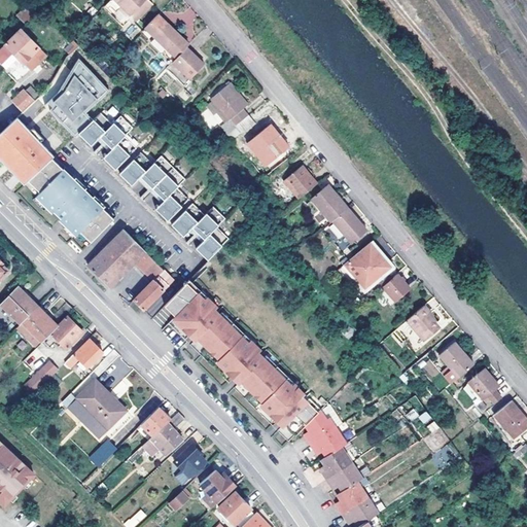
[(116,0),(132,14),(146,0),(116,0)]
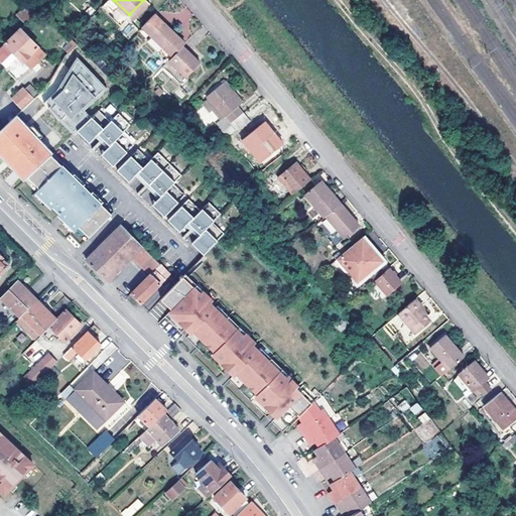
[(150,4),(146,0),(143,0),(129,14),(135,20),(150,4)]
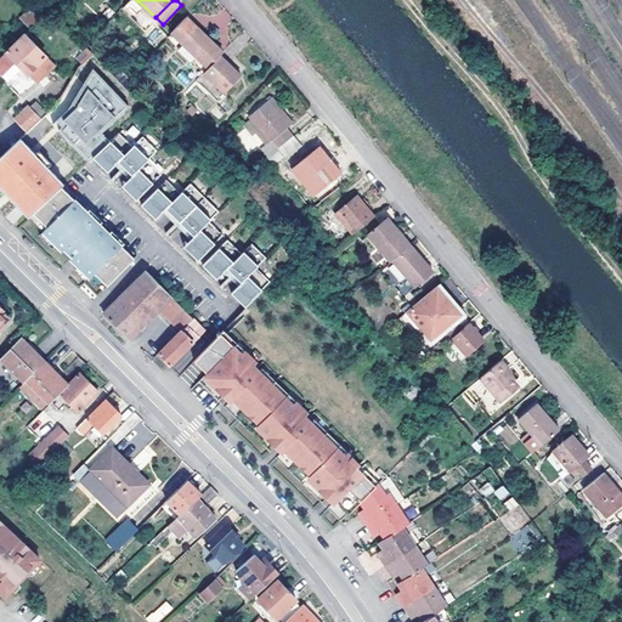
[(33,27),(50,9),(41,1),(26,20),(33,27)]
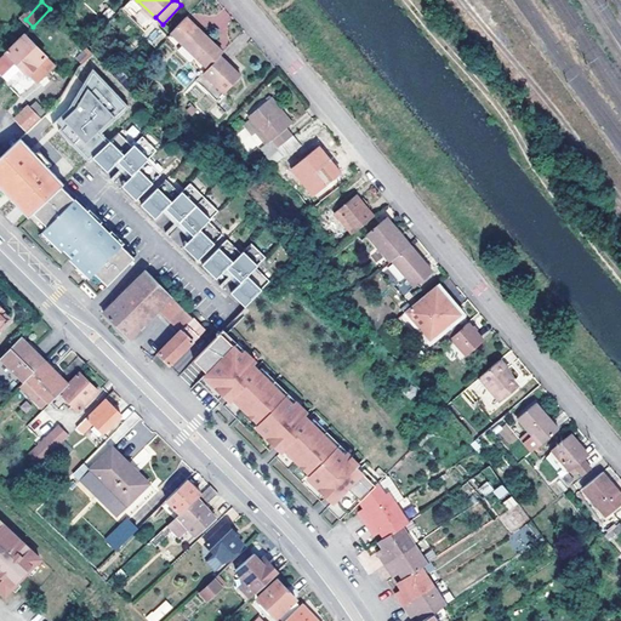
[(223,55),(201,33),(198,38),(192,32),(197,28),(186,17),(171,33),(182,44),(176,49),(203,75),(208,70),(220,58),(223,55)]
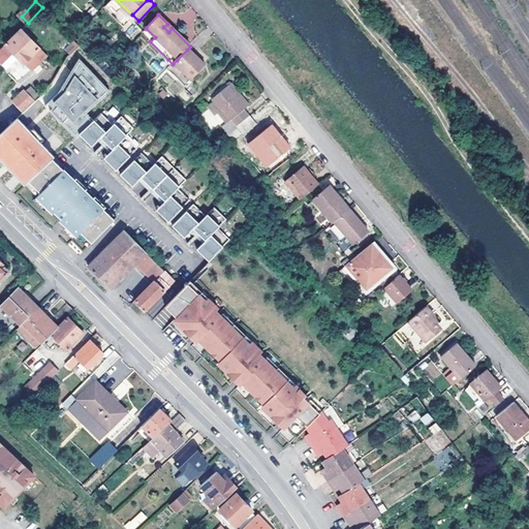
[(18,58),(24,63),(25,62),(31,69),(34,68),(48,55),(22,28),(0,51),(0,62),(6,69),(18,58)]
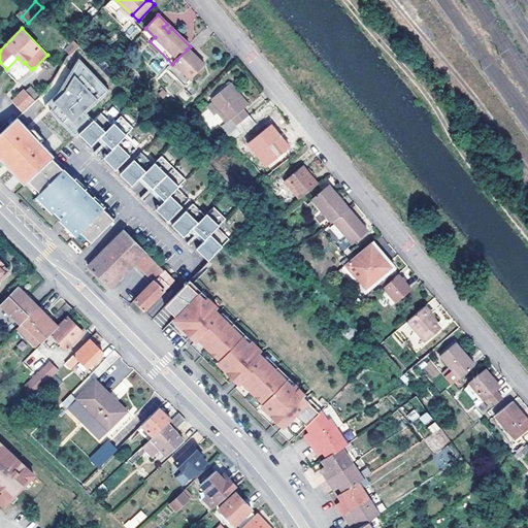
[(69,55),(78,46),(73,40),(64,48),(69,55)]
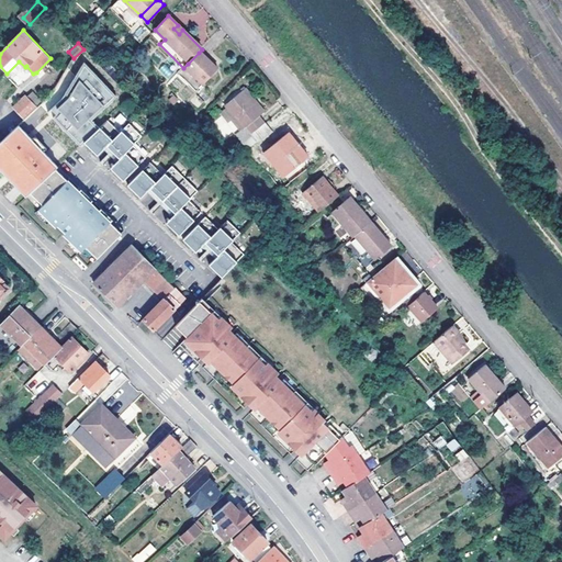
[(208,62),(199,53),(188,64),(183,68),(201,87),(217,70),(208,62)]
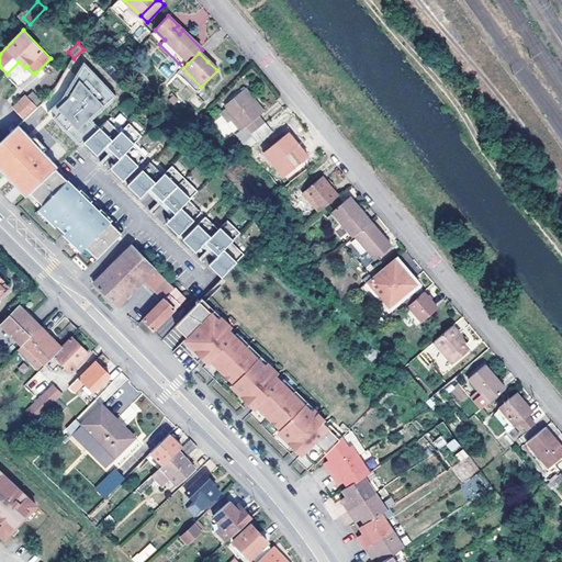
[(119,91),(86,59),(62,97),(52,107),(85,139),(108,117),(100,110),(119,91)]
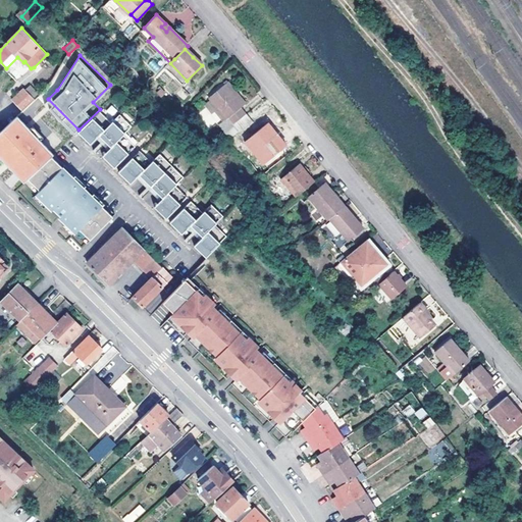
[(189,83),(187,81),(170,63),(163,70),(183,89),(189,83)]
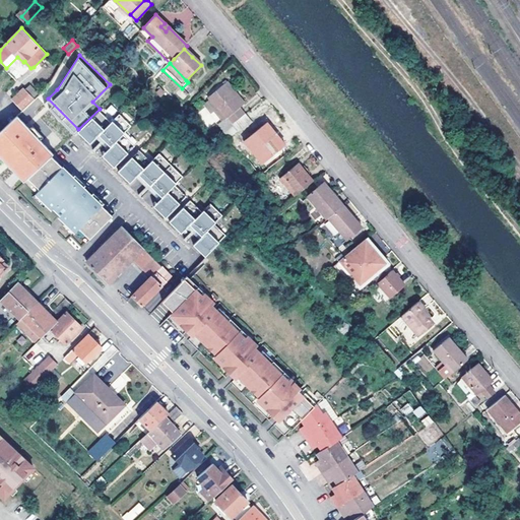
[(224,84),(242,105),(246,103),(235,90),(228,81),(224,84)]
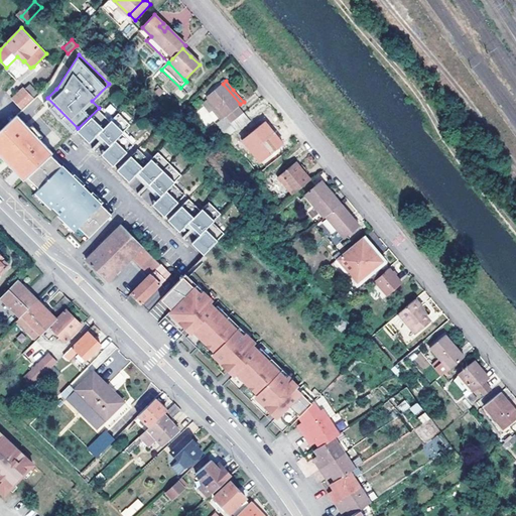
[(235,131),(229,124),(234,120),(242,113),(237,107),(240,104),(223,84),(207,97),(225,117),(217,124),(228,136),(235,131)]
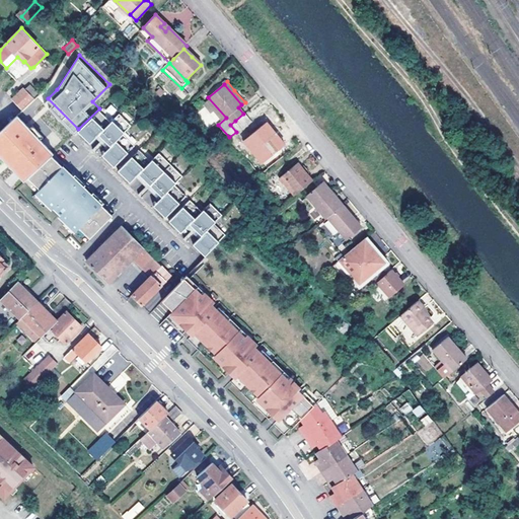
[(22,109),(33,98),(24,88),(13,99),(22,109)]
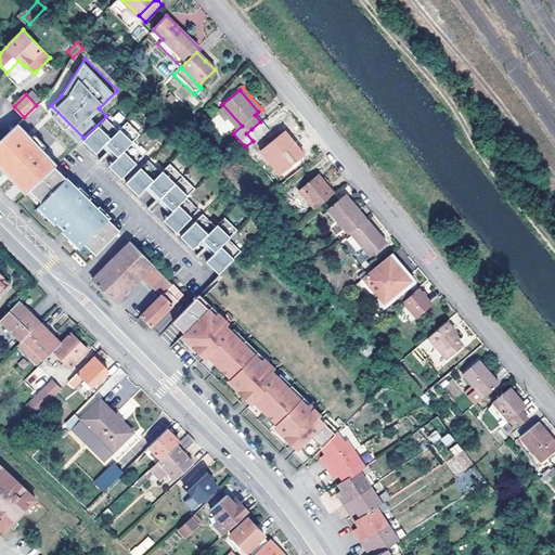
[(84,138),(51,105),(48,108),(79,141),(84,138)]
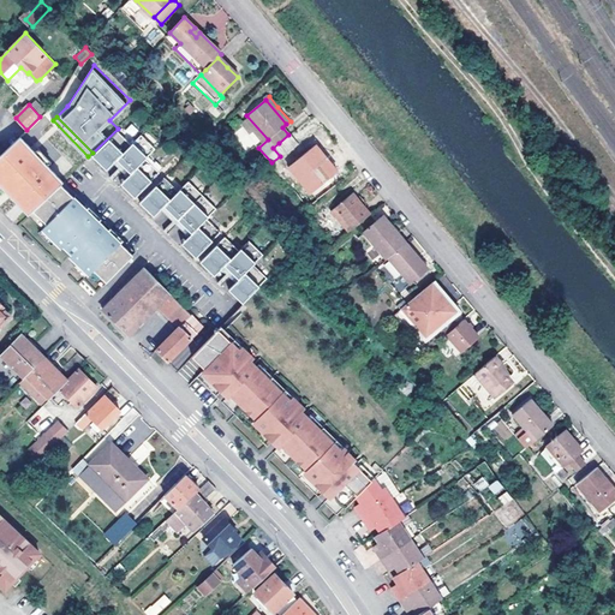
[(130,138),(138,131),(132,124),(123,131),(130,138)]
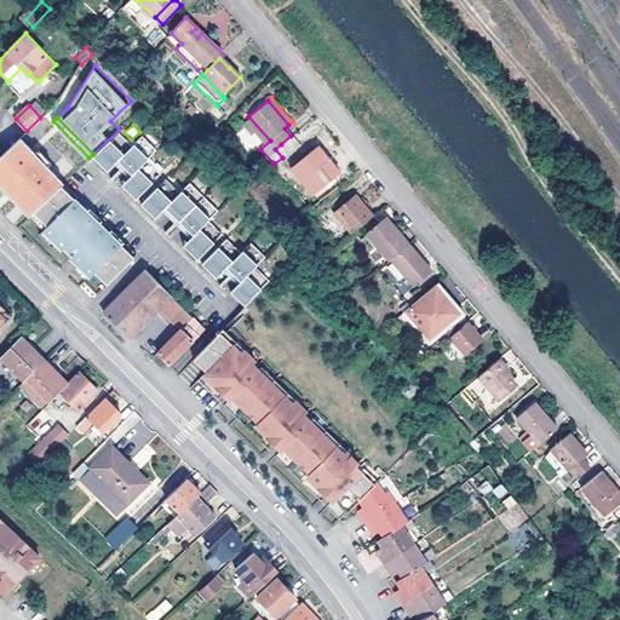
[(311,147),(303,153),(310,162),(325,183),(334,176),(348,165),(349,164),(339,150),(327,135),(323,136),(315,125),(303,136),(311,147)]
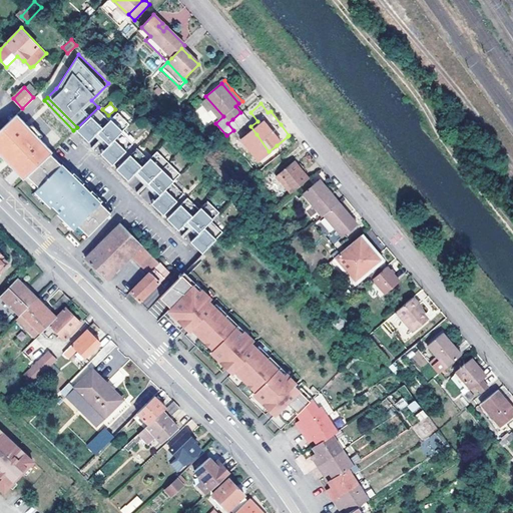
[(98,107),(77,127),(89,139),(98,131),(109,143),(101,152),(112,163),(133,143),(121,131),(130,123),(118,111),(110,119),(98,107)]
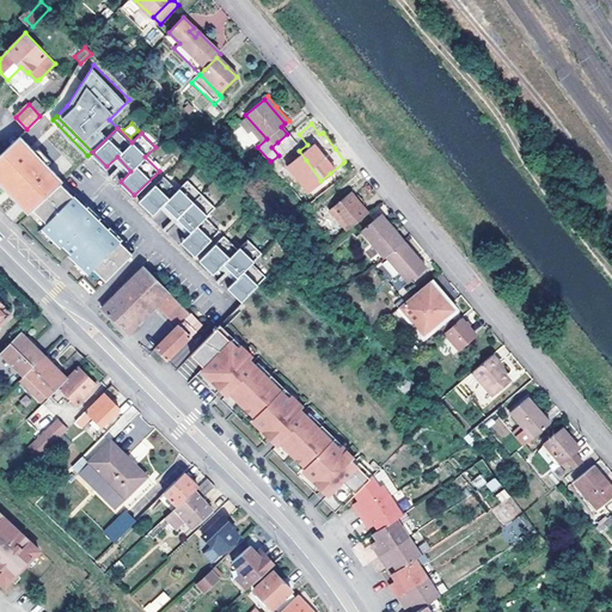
[(295,142),(287,134),(277,142),(285,151),(295,142)]
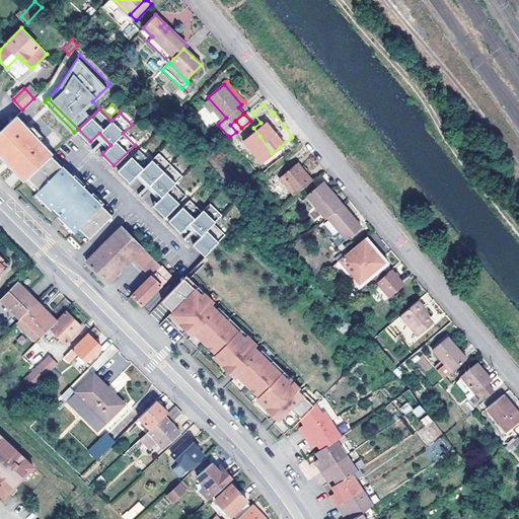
[(0,144),(20,124),(14,118),(0,131),(0,144)]
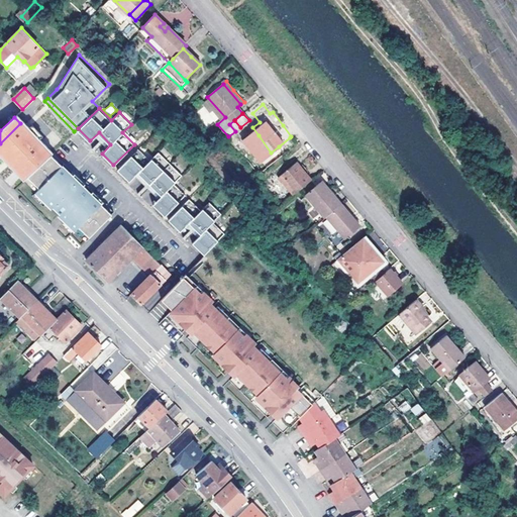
[(50,154),(20,123),(0,143),(0,156),(1,158),(4,154),(27,177),(50,154)]
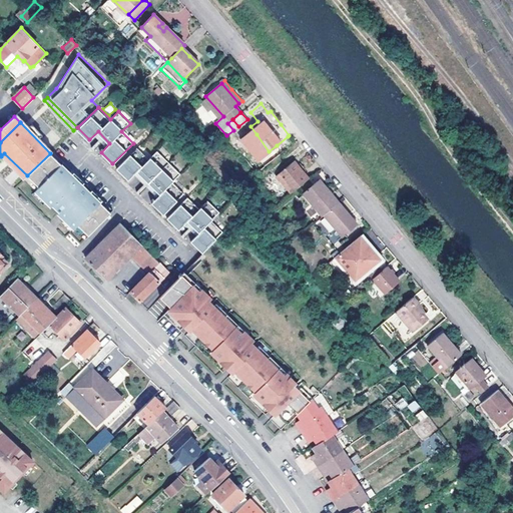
[(291,140),(288,136),(277,145),(280,149),(291,140)]
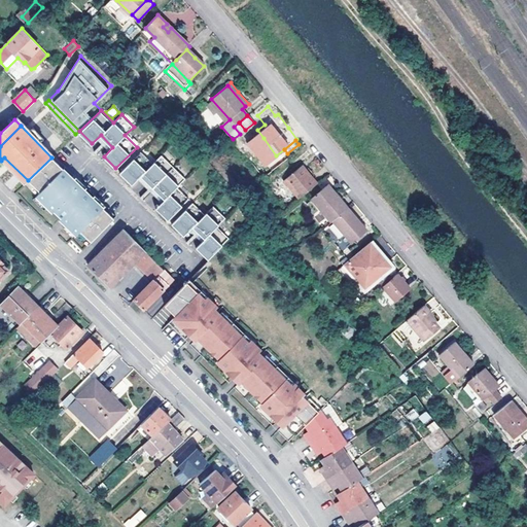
[(141,151),(119,172),(131,184),(140,176),(163,201),(154,209),(166,221),(187,200),(176,188),(184,179),(162,155),(152,164),(141,151)]
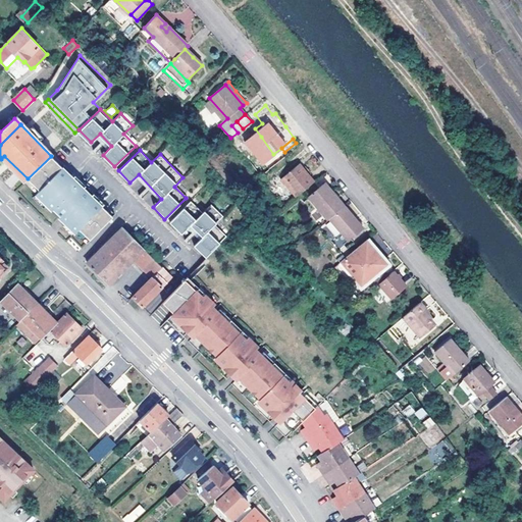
[(115,215),(54,153),(51,156),(28,178),(24,183),(53,210),(54,209),(60,216),(59,217),(87,244),(115,215)]
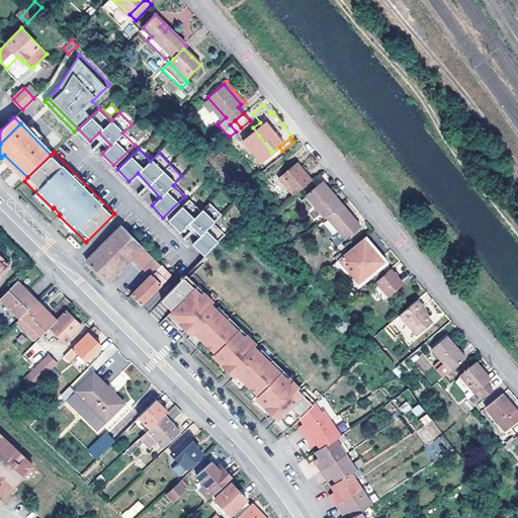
[(27,177),(4,155),(1,158),(24,181),(27,177)]
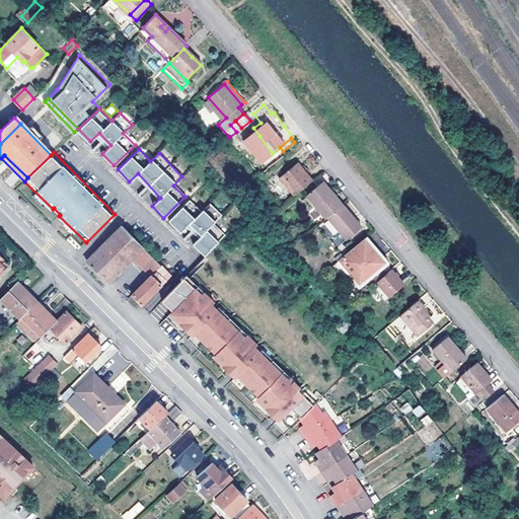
[(296,195),(313,178),(306,170),(298,162),(281,178),(296,195)]
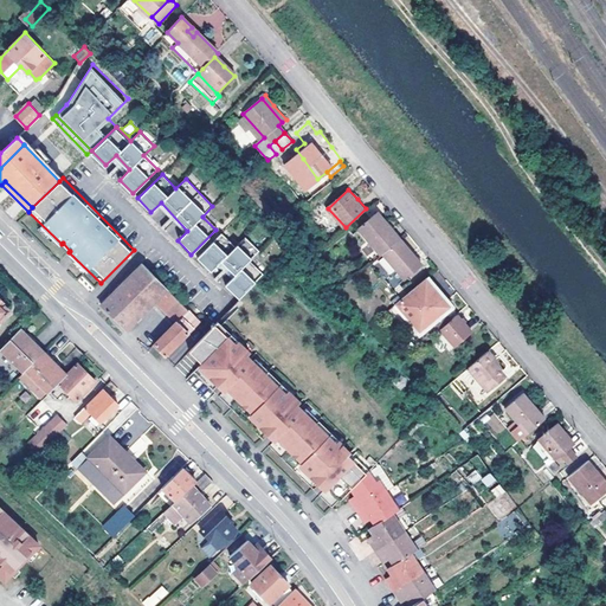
[(399,239),(400,238),(389,226),(378,213),(358,231),(381,256),(384,253),(399,239)]
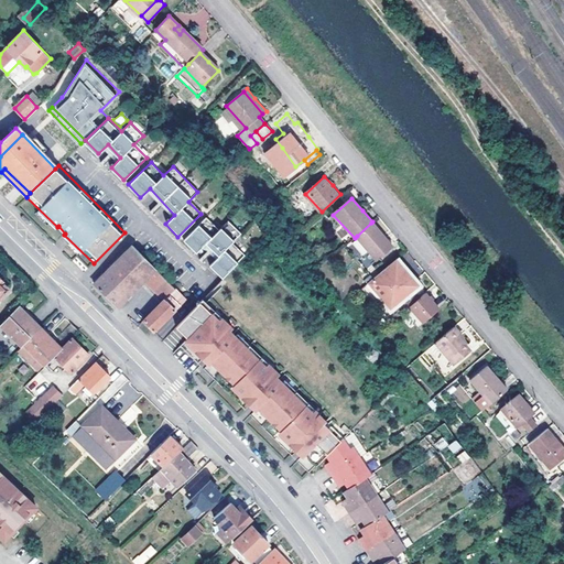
[(205,218),(182,240),(194,253),(204,245),(216,257),(206,267),(219,280),(242,258),(230,245),(239,236),(227,223),(217,231),(205,218)]
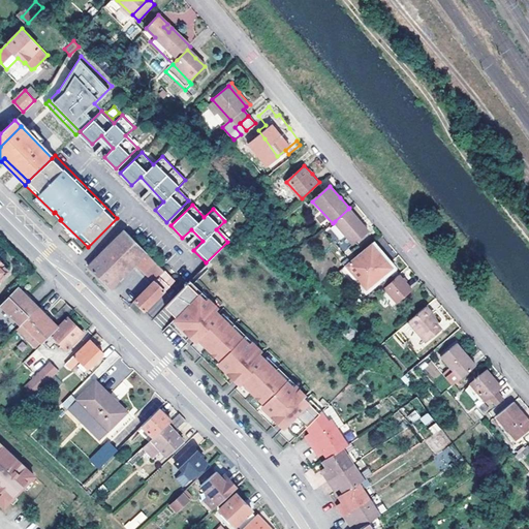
[(362,222),(348,209),(335,221),(354,244),(369,230),(362,222)]
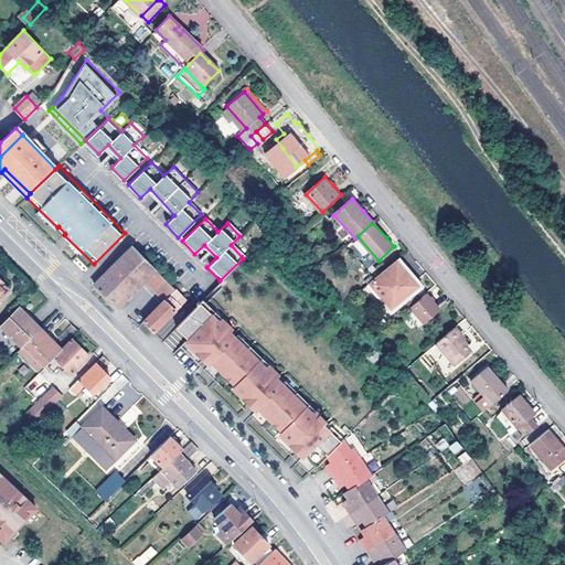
[(120,308),(129,299),(149,279),(158,270),(134,244),(107,274),(105,275),(97,285),(120,308)]
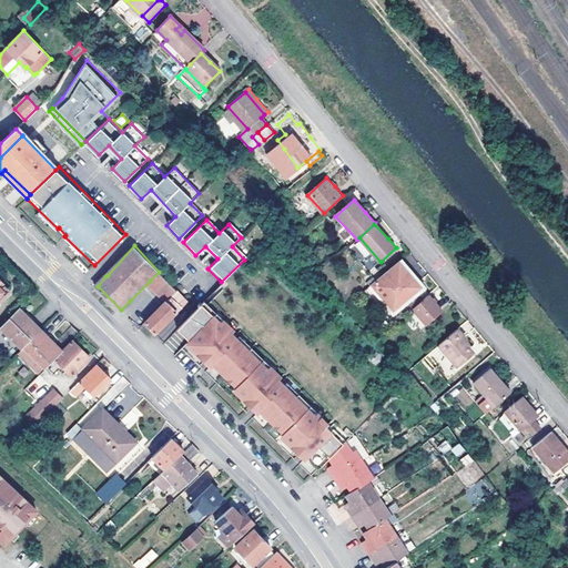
[(411,275),(398,263),(372,288),(394,313),(422,287),(411,275)]
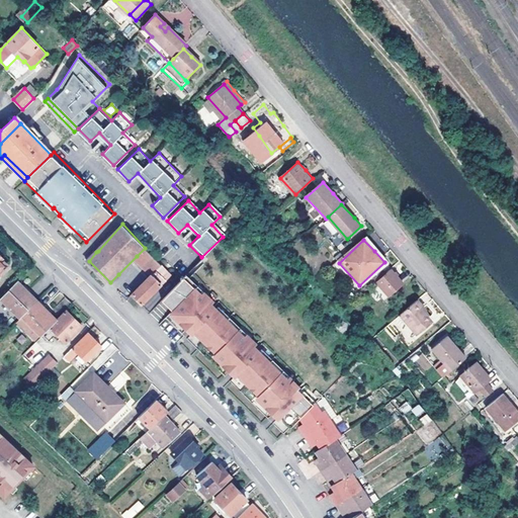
[(137,256),(155,274),(163,266),(145,248),(137,256)]
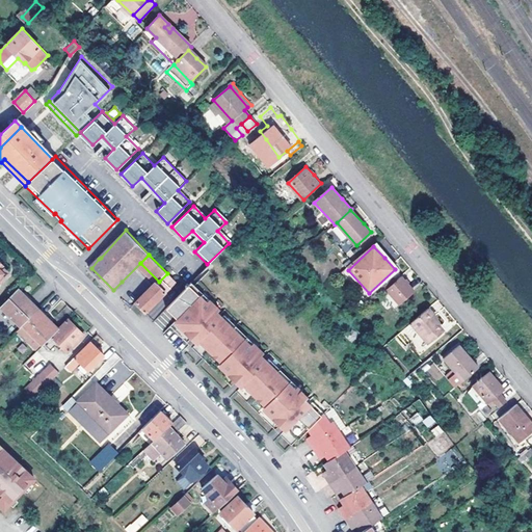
[(0,281),(9,272),(3,266),(4,265),(1,263),(2,261),(0,259),(0,281)]
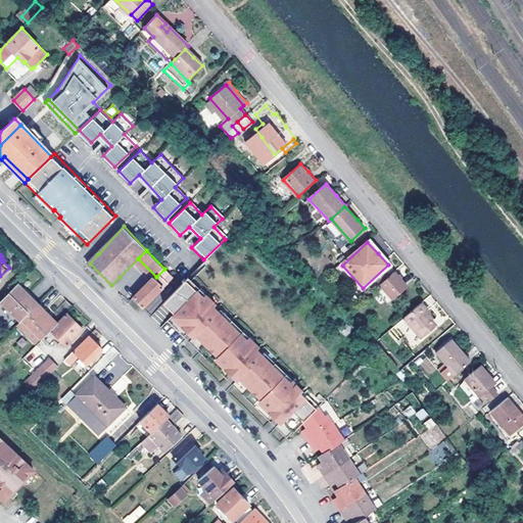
[(171,275),(164,269),(156,277),(136,298),(140,302),(144,307),(173,277),(171,275)]
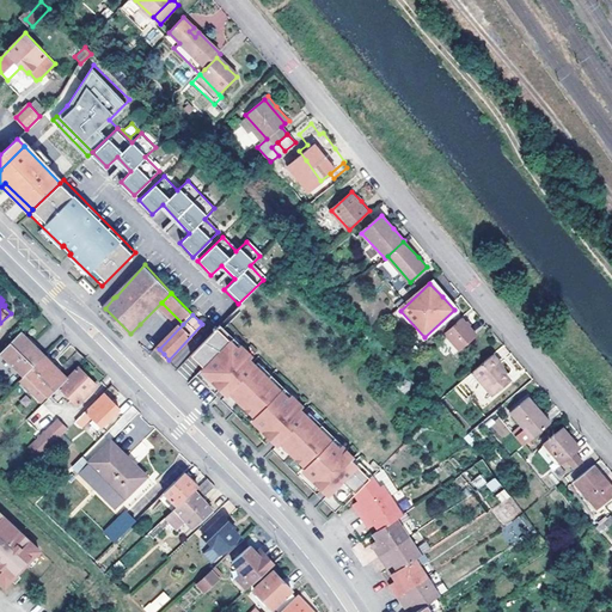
[(472,325),(464,317),(461,319),(469,328),(472,325)]
